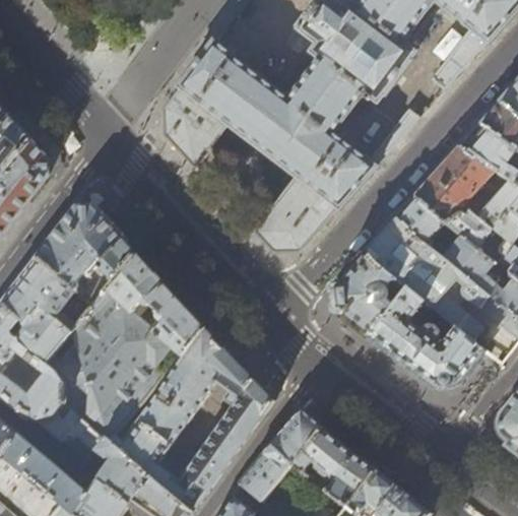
[(435,78),(443,86),(486,40),(487,41),(517,5),(517,0),(361,0),(358,4),(352,0),(348,0),(343,7),(333,0),(317,0),(312,8),(311,8),(298,26),(316,42),(310,50),(319,57),(287,98),(286,98),(237,60),(213,40),(179,84),(180,85),(163,107),(165,133),(194,165),(228,122),(231,119),(296,174),(254,229),(272,249),(299,248),(338,204),(339,205),(366,175),(376,164),(375,163),(418,115),(409,107),(407,109),(407,110),(369,158),(362,154),(331,131),(363,89),(376,100),(382,91),(384,93),(388,88),(386,87),(405,62),(406,63),(409,60),(408,57),(414,49),(401,39),(431,0),(435,0),(445,8),(468,26),(466,28),(467,29),(435,74),(432,74),(430,77),(432,79),(435,78)]
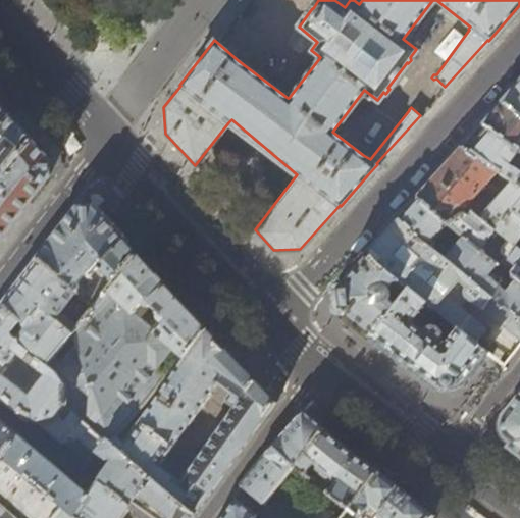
[(519,80),(519,82),(502,101),(519,113),(519,80)]
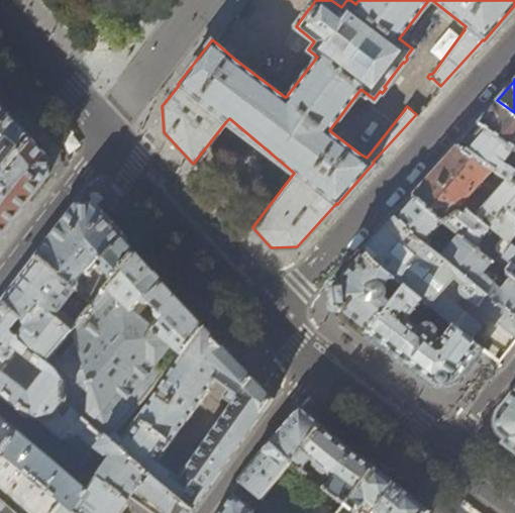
[(514,112),(497,100),(488,109),(478,121),(514,148),(514,112)]
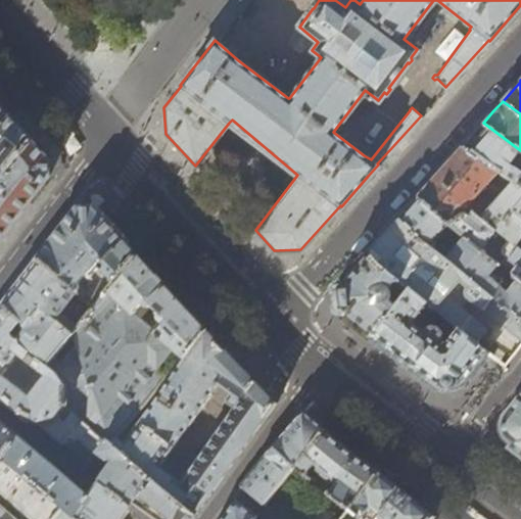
[(0,173),(28,136),(7,113),(0,105),(0,173)]
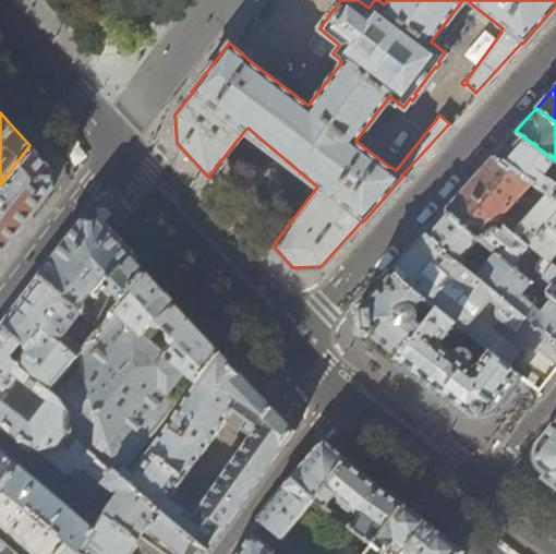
[(13,116),(8,121),(29,145),(52,168),(49,187),(51,183),(55,178),(57,171),(58,167),(57,164),(13,116)]
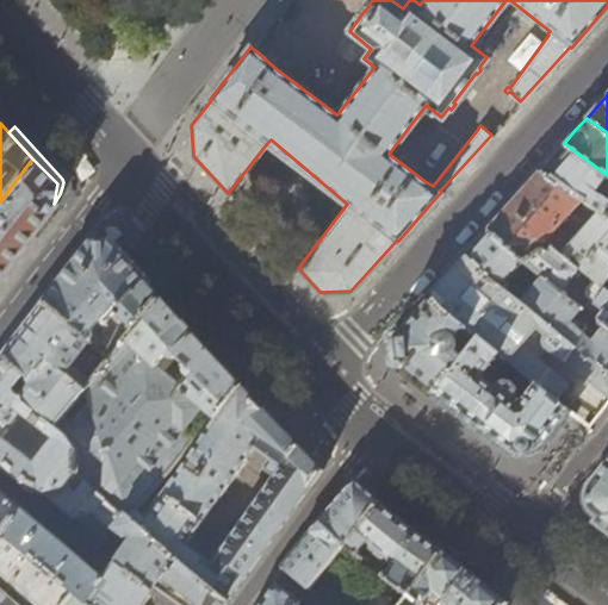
[(607,175),(564,143),(550,158),(539,169),(579,199),(597,211),(607,217),(607,175)]
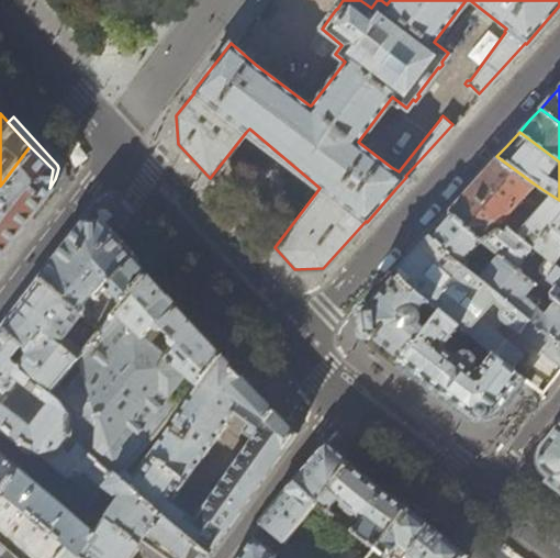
[(53,169),(30,146),(0,186),(0,252),(9,241),(49,188),(53,169)]
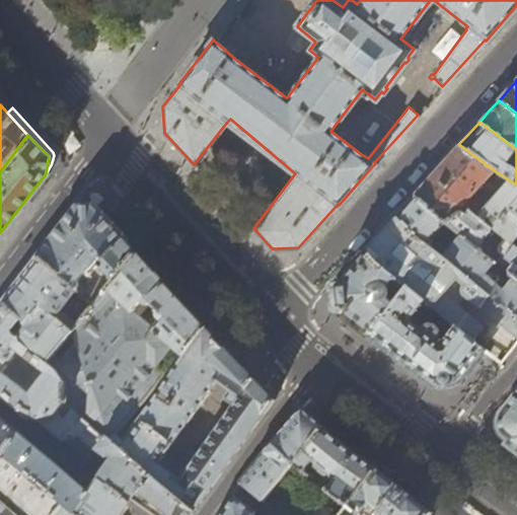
[(436,169),(414,195),(444,221),(446,222),(467,209),(460,203),(460,202),(465,201),(493,169),(458,144),(436,169)]
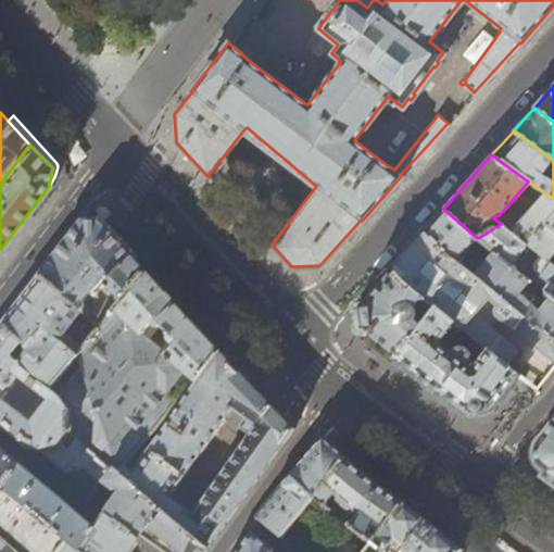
[(512,229),(528,242),(553,210),(553,198),(544,192),(512,229)]
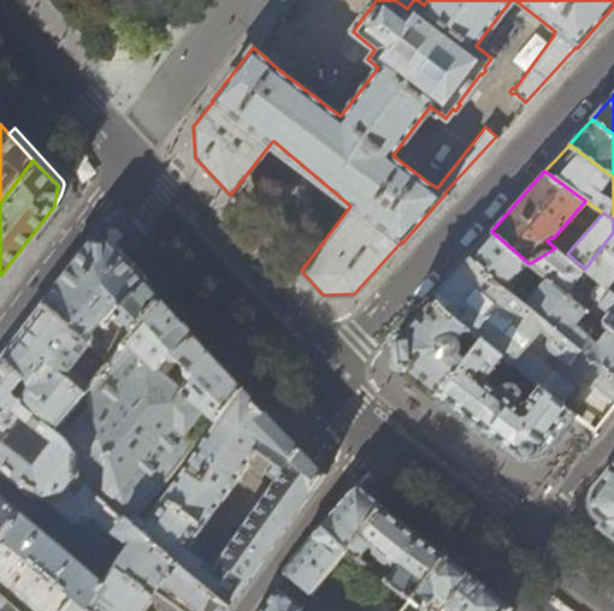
[(482,241),(468,256),(503,288),(512,292),(515,288),(509,283),(527,262),(491,231),(482,241)]
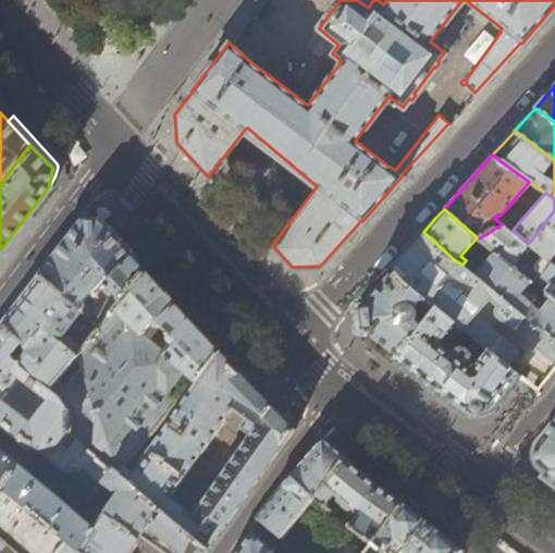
[(554,210),(529,243),(530,245),(542,255),(550,260),(554,253),(554,210)]
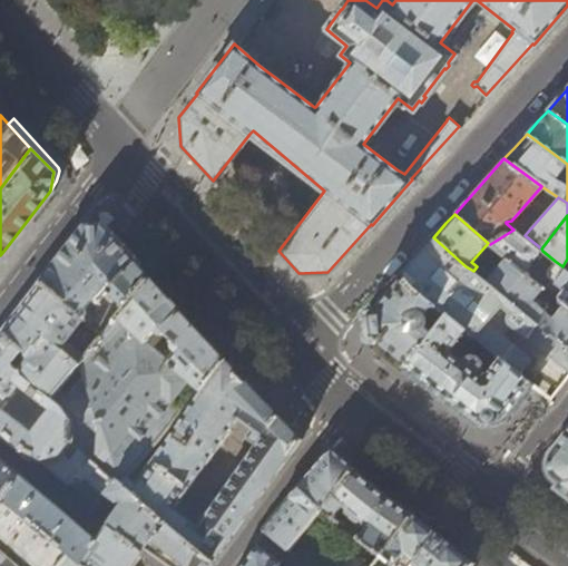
[(109,223),(104,227),(123,247),(135,262),(140,256),(109,223)]
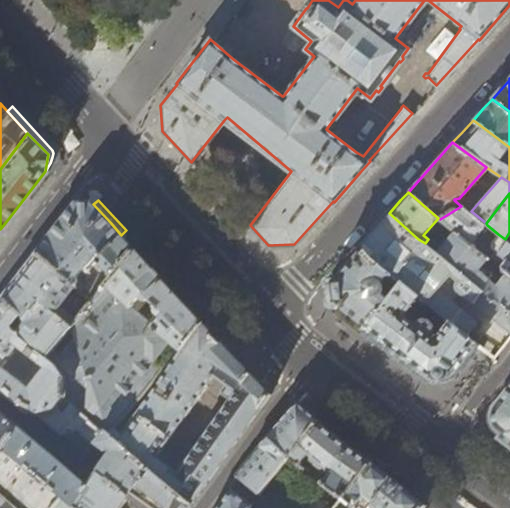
[(93,204),(90,201),(74,202),(55,227),(35,252),(91,297),(133,247),(121,235),(110,222),(93,204)]
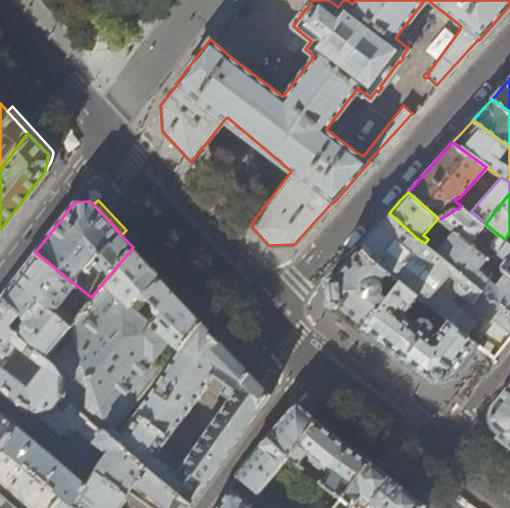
[(509,335),(509,334),(509,311),(436,253),(425,243),(418,239),(389,213),(374,230),(360,245),(370,259),(389,273),(393,276),(402,283),(466,334),(484,311),(509,330),(508,332),(509,333),(509,334),(509,335)]
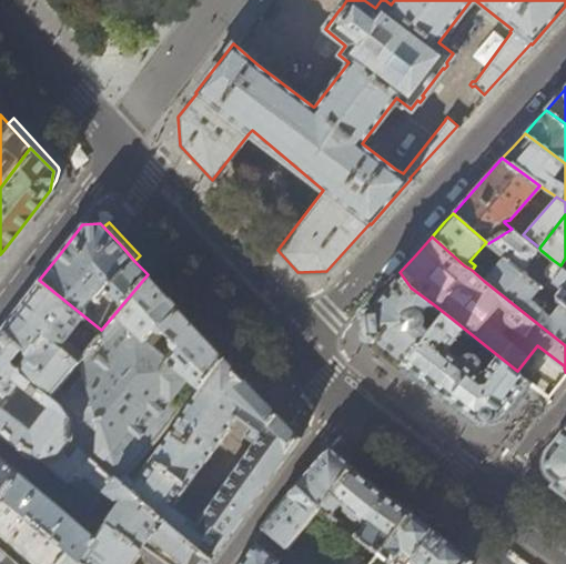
[(565,304),(564,303),(564,302),(545,288),(542,292),(542,295),(542,299),(556,310),(551,316),(528,299),(541,284),(505,257),(484,281),(565,345),(565,304)]
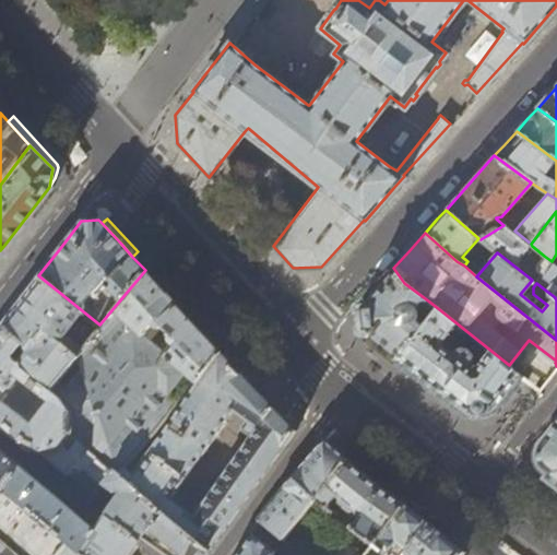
[(556,264),(552,261),(544,256),(537,262),(536,266),(536,269),(540,272),(537,275),(541,278),(536,283),(555,297),(555,298),(556,299),(556,264)]
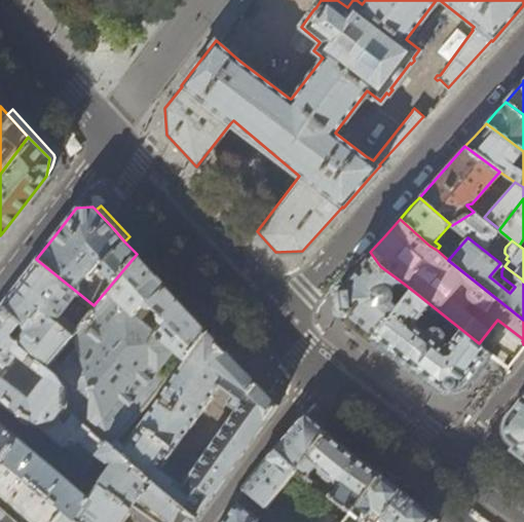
[(357,325),(373,337),(413,291),(404,284),(401,290),(403,293),(397,300),(396,298),(396,297),(397,293),(395,291),(393,290),(400,281),(380,266),(370,252),(360,264),(344,281),(339,286),(341,312),(357,325)]
